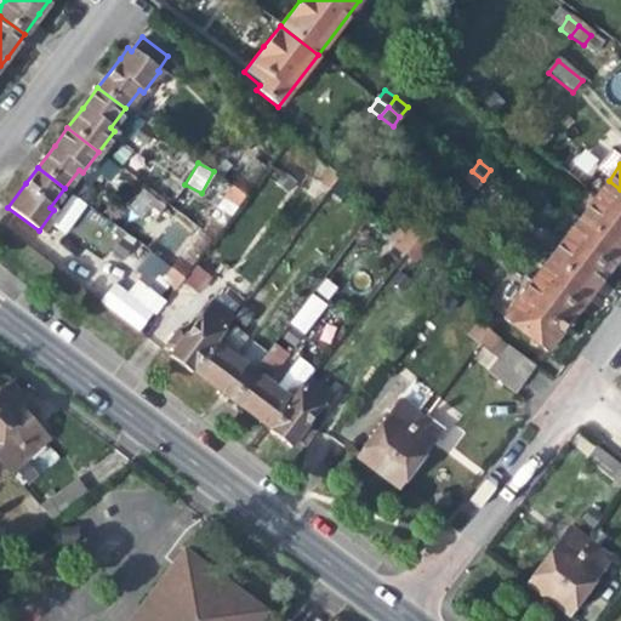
[(319,182),(326,188),(336,176),(329,170),(319,182)]
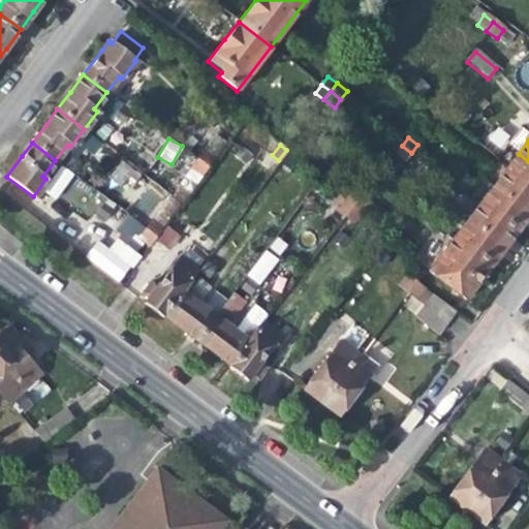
[(406,161),(411,153),(402,146),(396,154),(406,161)]
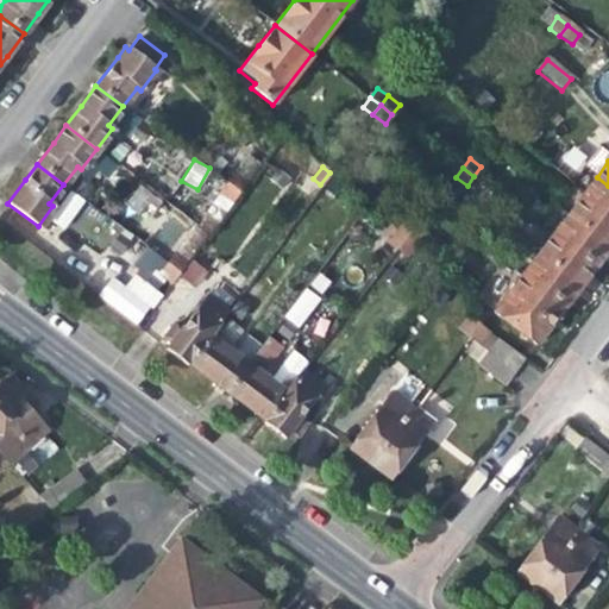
[(340,182),(330,173),(320,184),(331,194),(340,182)]
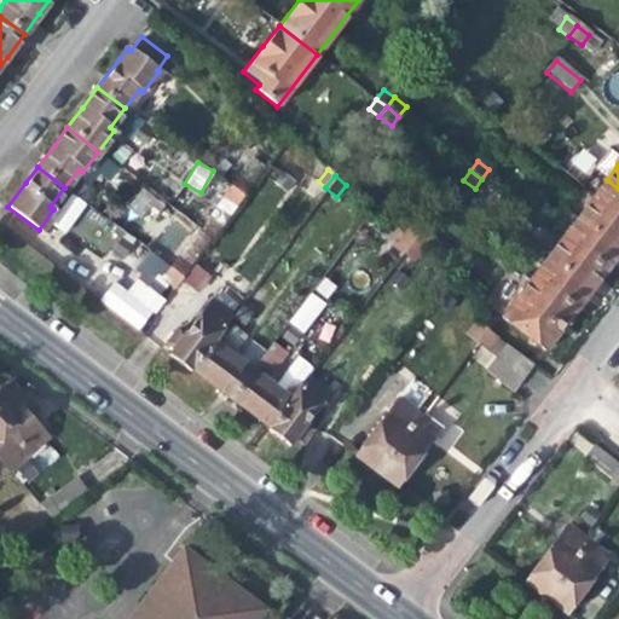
[(237,177),(230,186),(241,195),(248,185),(237,177)]
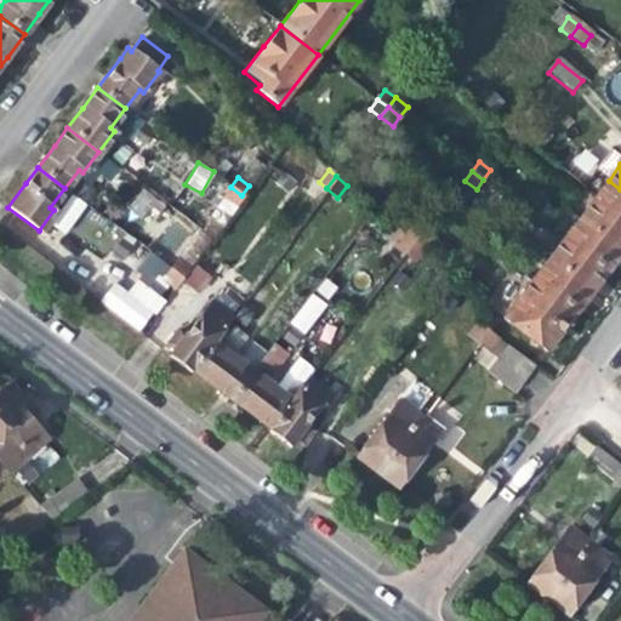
[(620,189),(609,181),(594,200),(620,221),(620,189)]
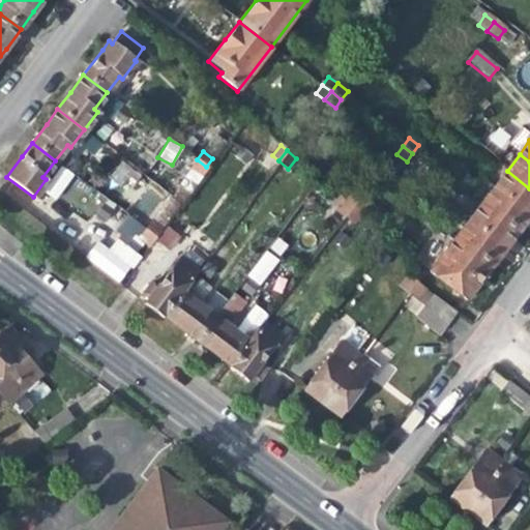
[(200,175),(206,167),(197,159),(189,169),(200,175)]
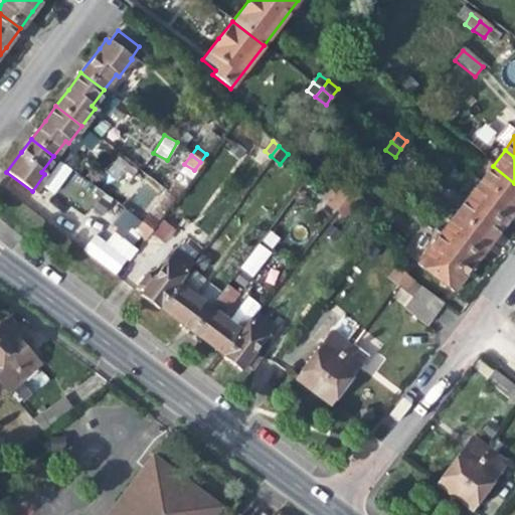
[(514,208),(514,183),(493,166),(480,183),(514,210),(514,208)]
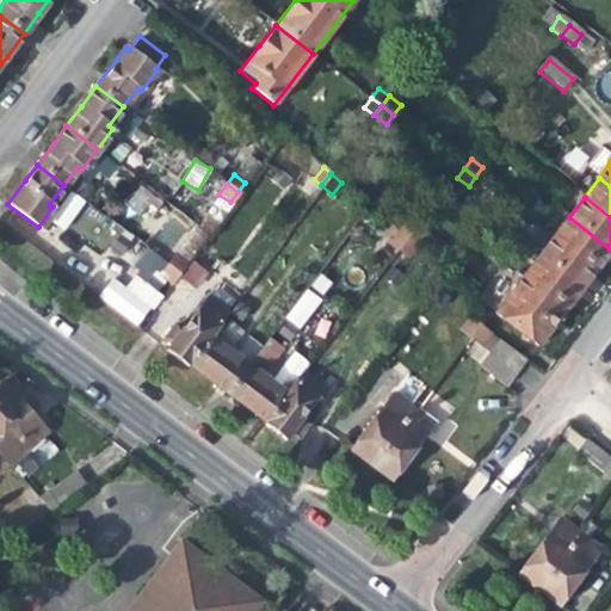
[(603,259),(610,250),(569,217),(554,238),(596,269),(603,259)]
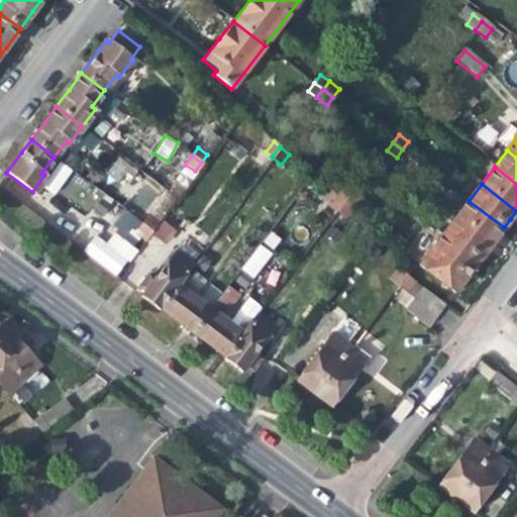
[(343,187),(335,195),(343,202),(351,193),(343,187)]
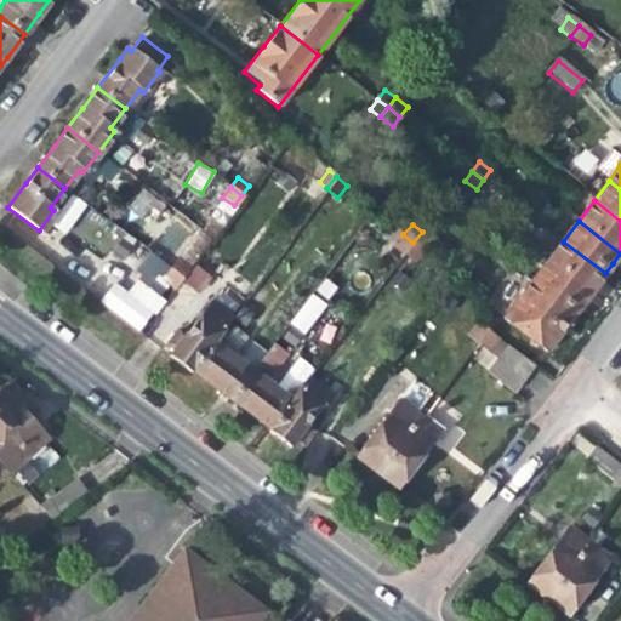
[(431,239),(422,232),(412,243),(421,250),(431,239)]
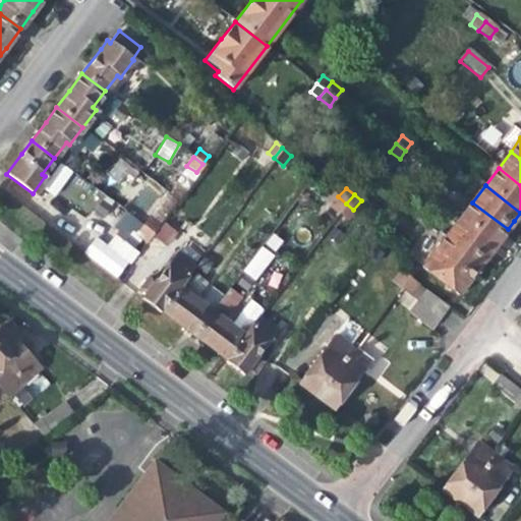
[(331,205),(339,212),(346,204),(338,196),(331,205)]
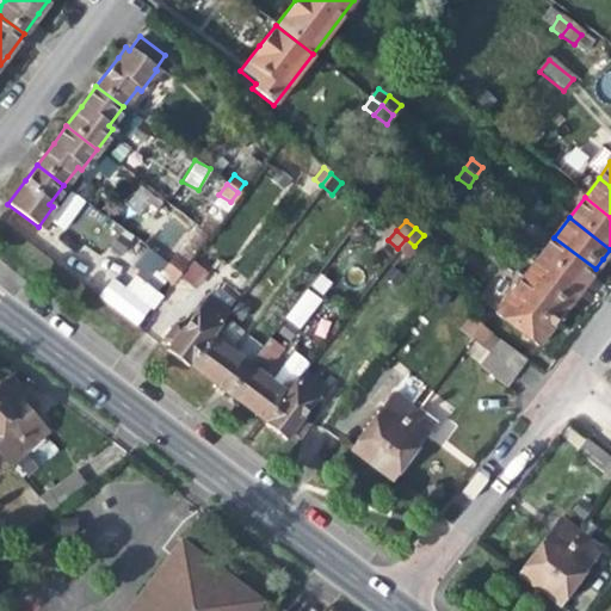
[(593,271),(596,269),(554,238),(539,255),(581,288),(586,281),(593,271)]
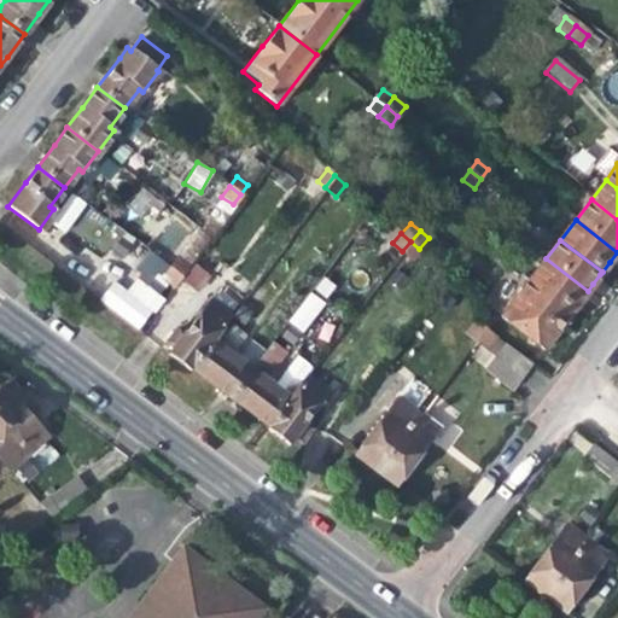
[(410,258),(419,249),(410,242),(402,251),(410,258)]
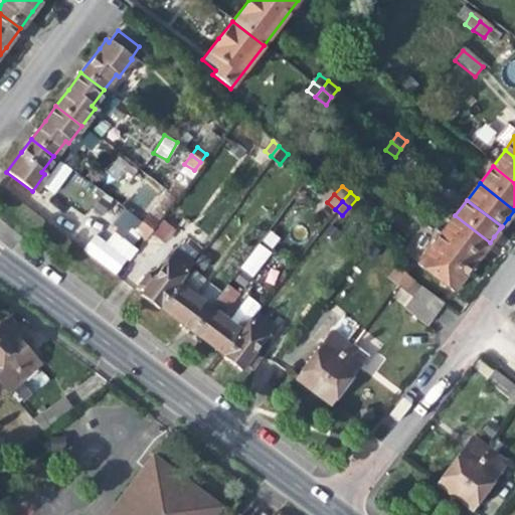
[(146,214),(140,222),(149,229),(155,221),(146,214)]
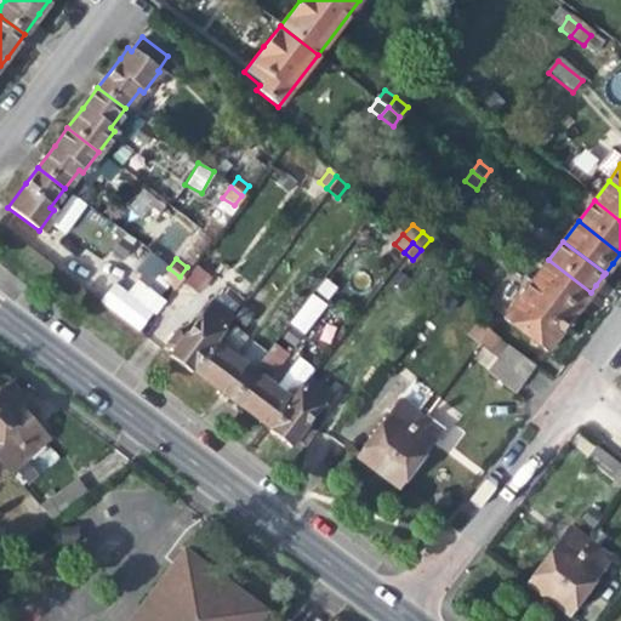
[(582,302),(591,292),(548,260),(534,279),(575,312),(582,302)]
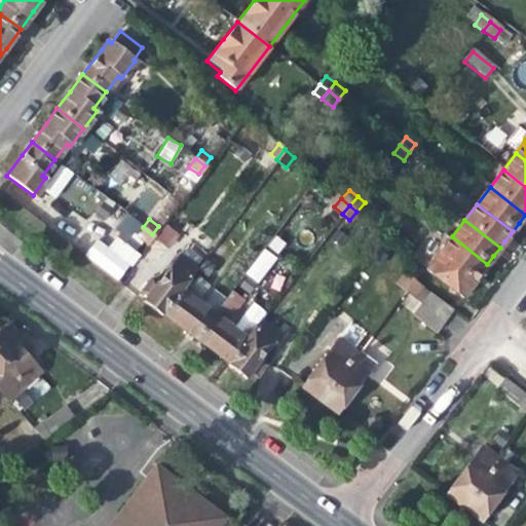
[(164,248),(180,240),(173,224),(157,231),(164,248)]
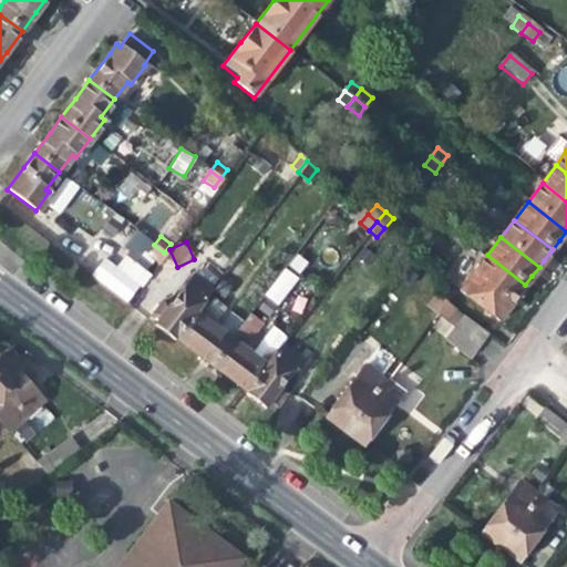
[(157,263),(164,253),(154,245),(146,255),(157,263)]
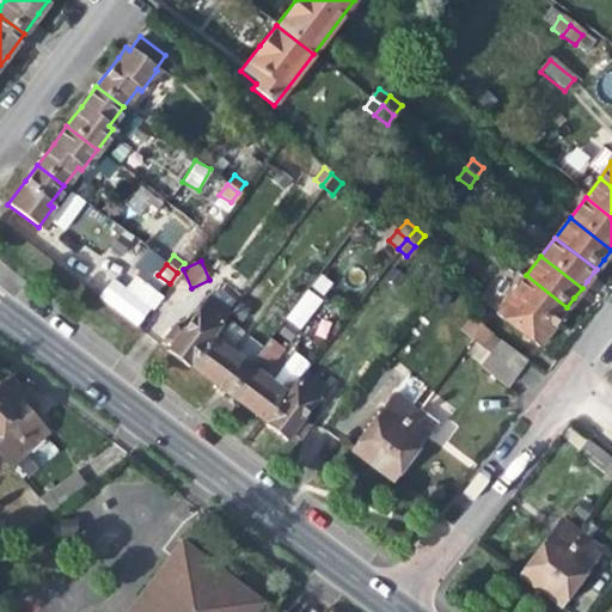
[(561,316),(567,307),(526,275),(510,297),(551,328),(561,316)]
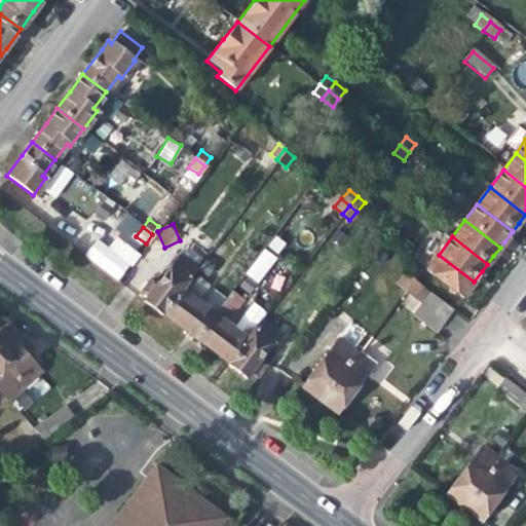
[(132,265),(141,254),(118,238),(110,248),(132,265)]
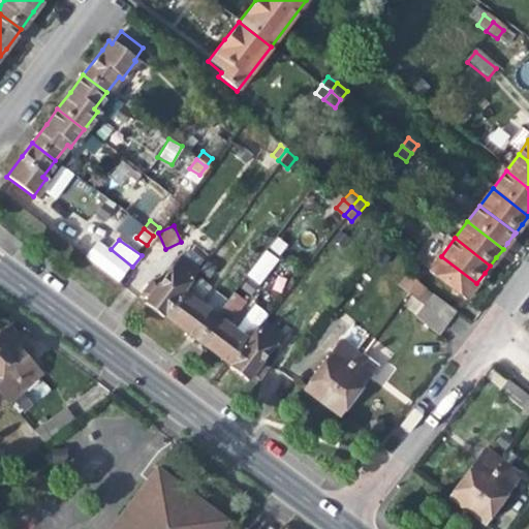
[(261,284),(279,257),(263,248),(246,275),(261,284)]
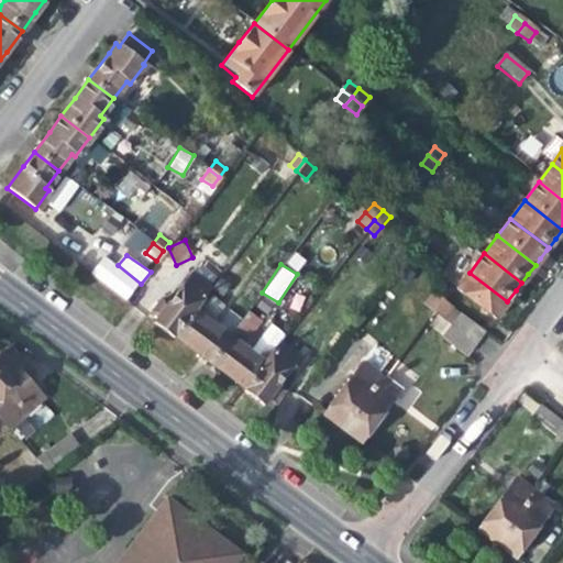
[(503,309),(507,301),(470,273),(455,290),(494,320),(503,309)]
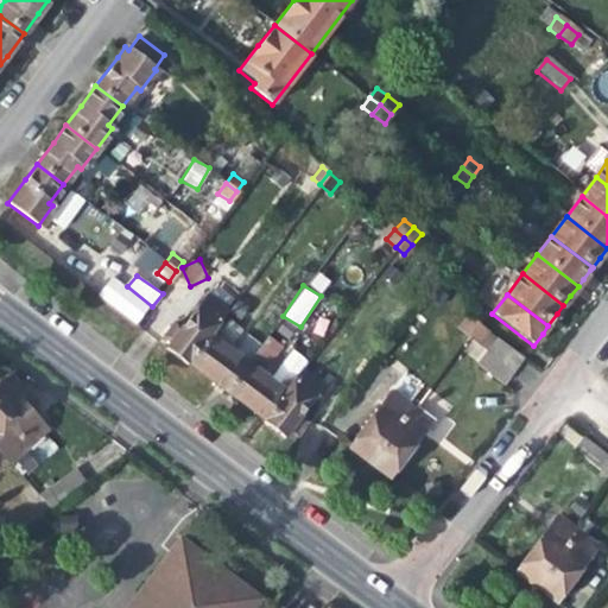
[(184,366),(187,363),(208,335),(223,312),(206,298),(181,330),(173,325),(166,333),(163,337),(170,343),(164,350),(184,366)]
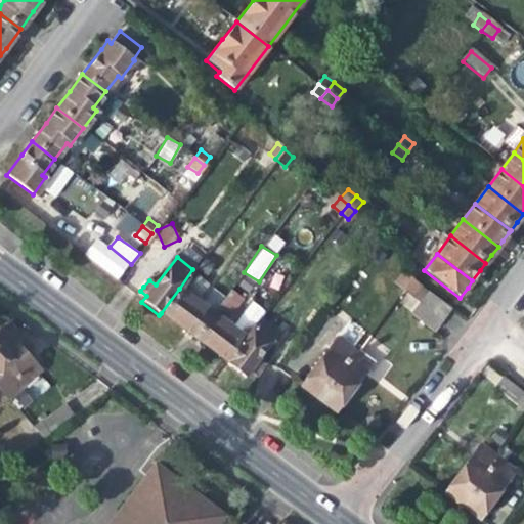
[(394,285),(402,290),(408,281),(401,275),(394,285)]
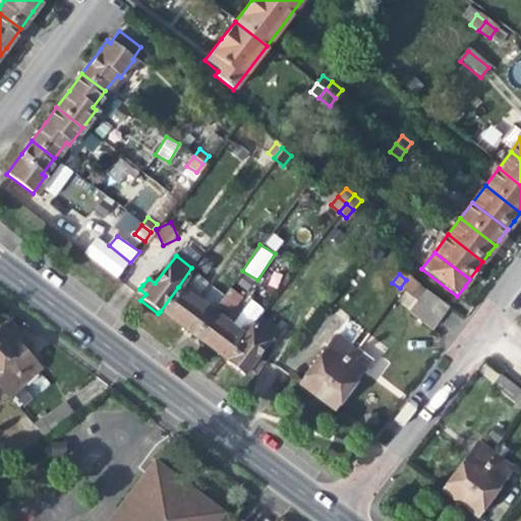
[(413,286),(406,280),(400,288),(407,294),(413,286)]
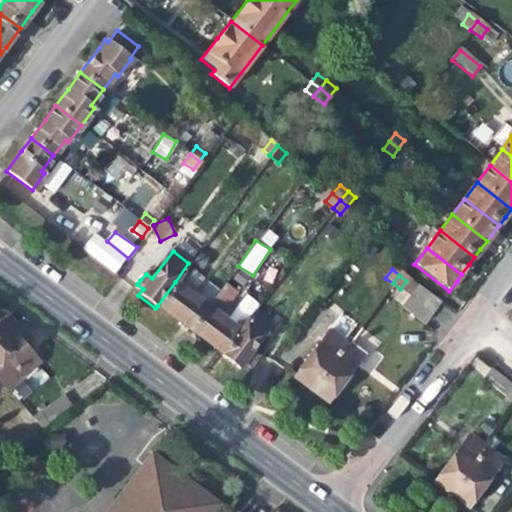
[(191,294),(175,282),(157,306),(172,317),(188,329),(205,307),(190,295),(191,294)]
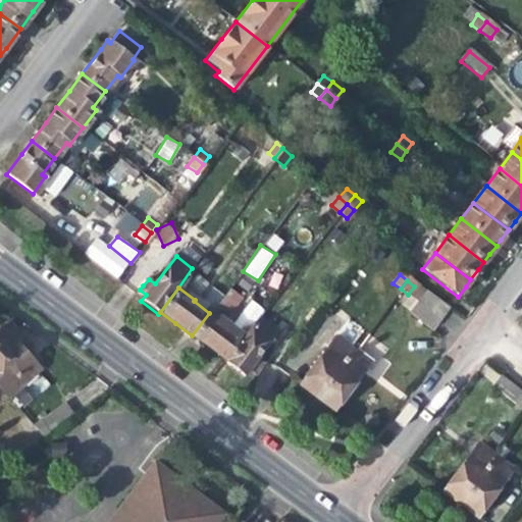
[(455,315),(431,297),(413,321),(436,340),(455,315)]
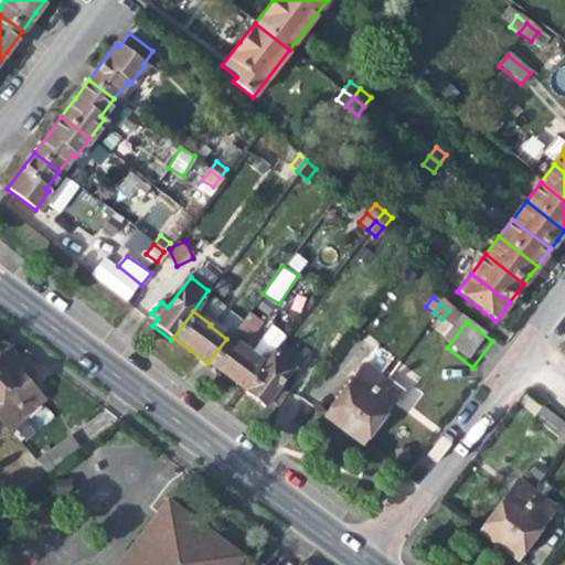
[(330,364),(341,372),(361,347),(350,337),(330,364)]
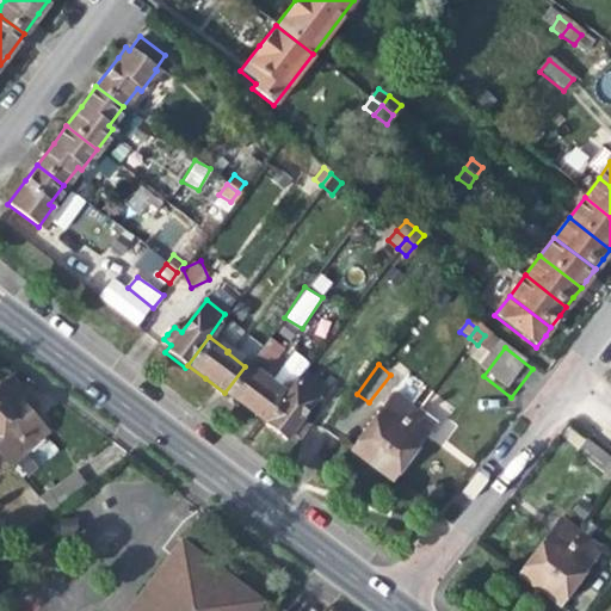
[(265,381),(245,366),(224,393),(239,403),(264,421),(285,394),(266,380),(265,381)]
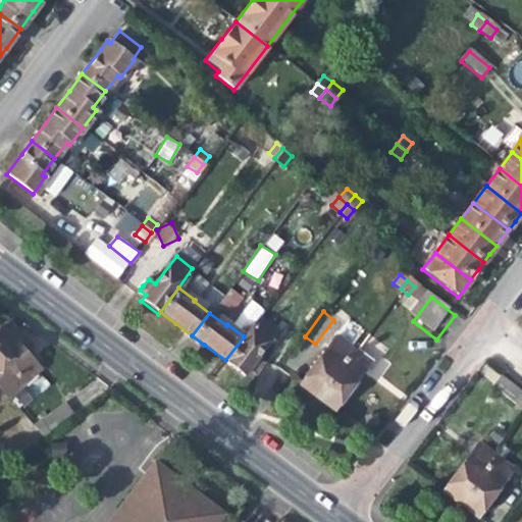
[(258,318),(244,336),(225,360),(223,362),(243,376),(247,370),(253,375),(257,370),(262,364),(256,359),(276,331),(258,318)]
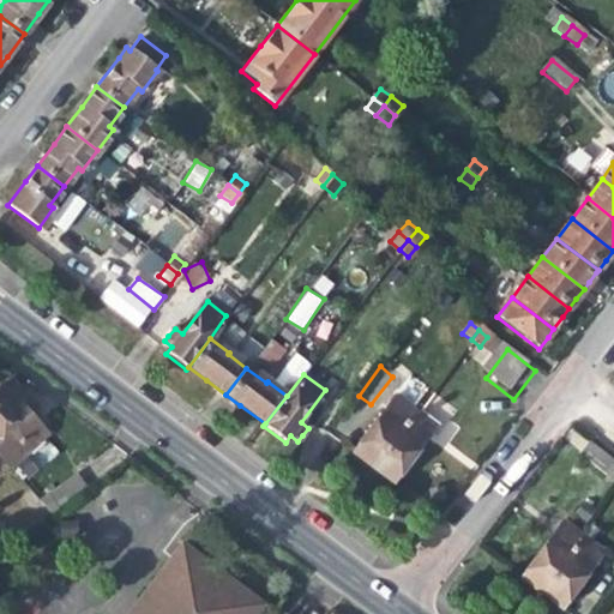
[(1,386),(0,386),(0,422),(26,452),(29,450),(46,434),(26,414),(18,404),(24,399),(12,386),(6,391),(1,386)]
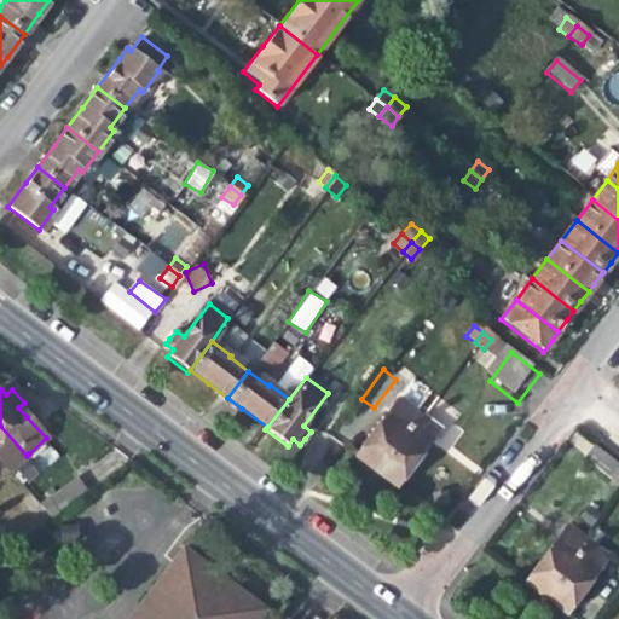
[(359,460),(374,470),(416,414),(397,399),(354,456),(359,460)]
